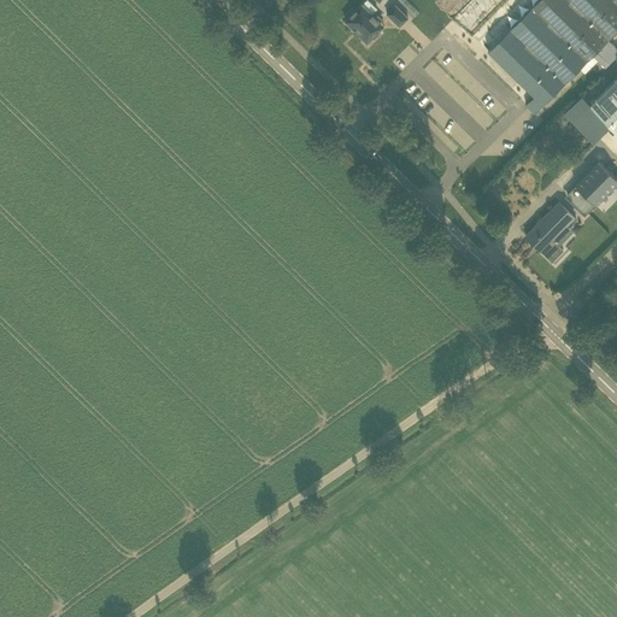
[(385,24),(381,21),(383,18),(375,11),(377,9),(368,0),(365,0),(363,4),(345,21),(368,42),(385,24)]
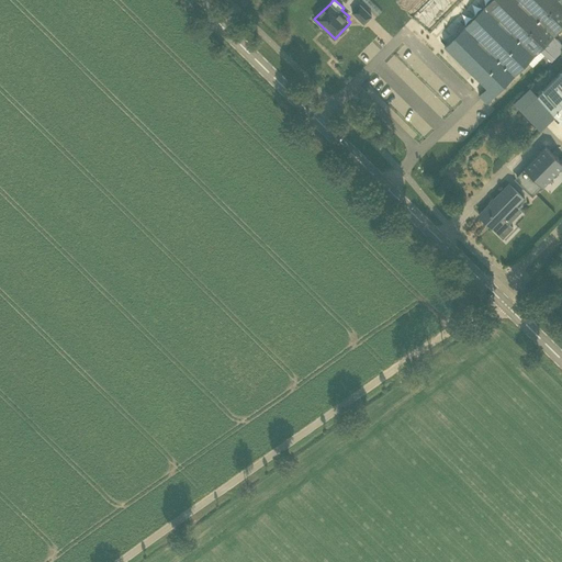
[(408,10),(414,14),(413,15),(426,27),(452,0),(428,0),(420,8),(416,3),(408,10)]
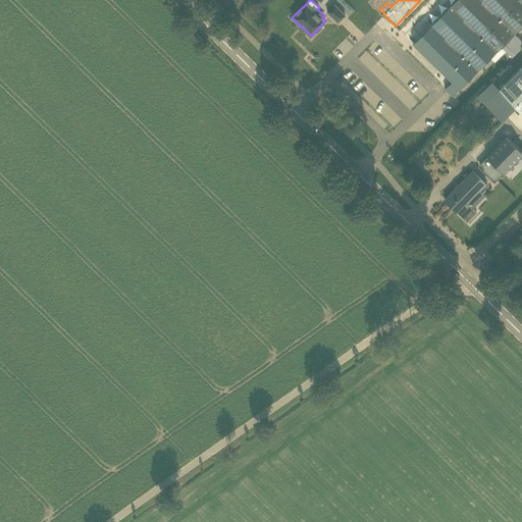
[(420,0),(396,25),(413,42),(454,0),(420,0)]
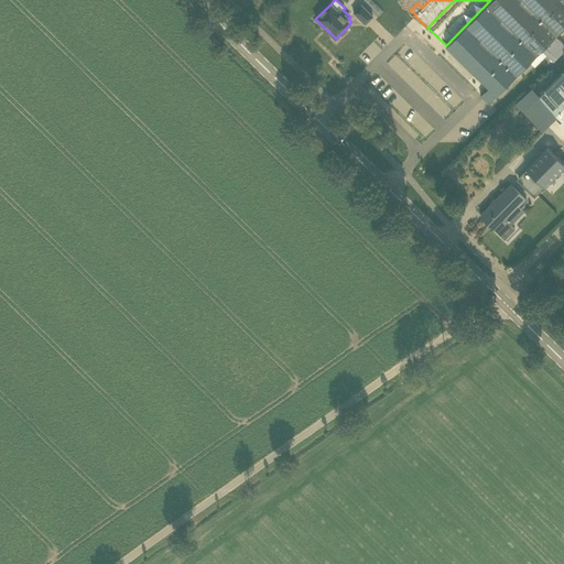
[(542,50),(546,53),(553,61),(563,50),(563,43),(555,35),(563,25),(563,0),(490,0),(446,45),(488,87),(480,95),(488,102),(489,101),(490,104),(494,100),(492,98),(496,95),(497,95),(542,50)]
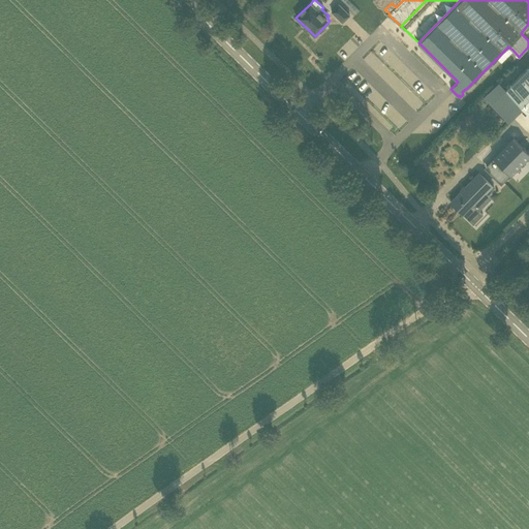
[(339,2),(331,10),(343,23),(351,14),(339,2)]
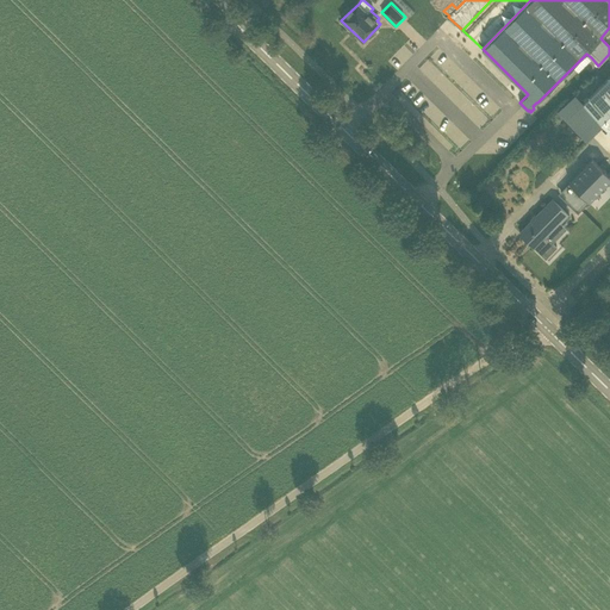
[(609,74),(583,101),(609,128),(609,74)]
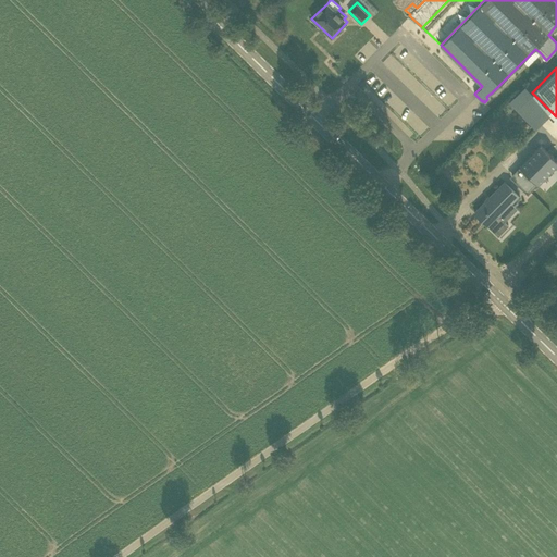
[(556,160),(541,145),(519,166),(537,185),(552,170),(556,174),(556,173),(556,160)]
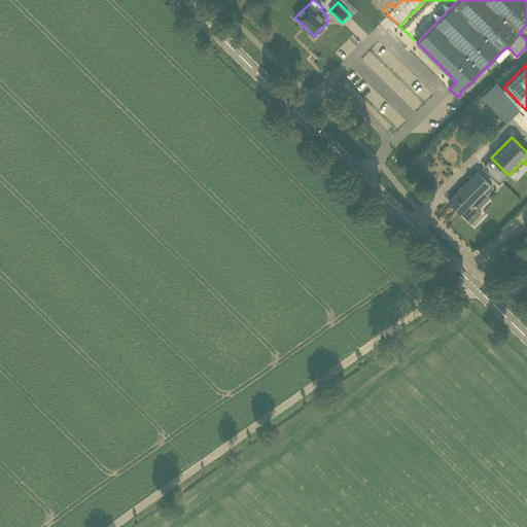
[(472,204),(484,192),(491,184),(478,172),(449,201),(471,222),(482,212),(472,204)]
